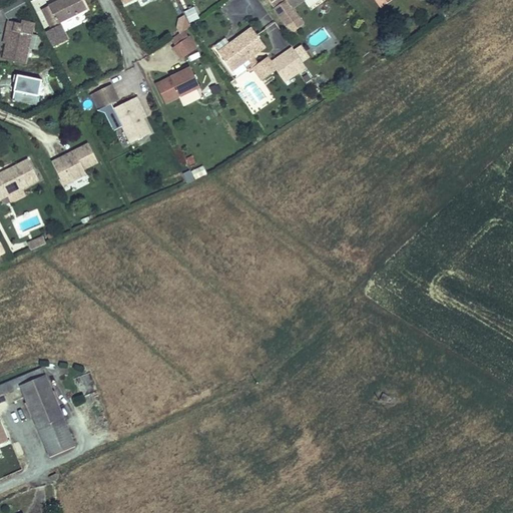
[(25,0),(15,0),(14,1),(21,13),(29,8),(25,0)]
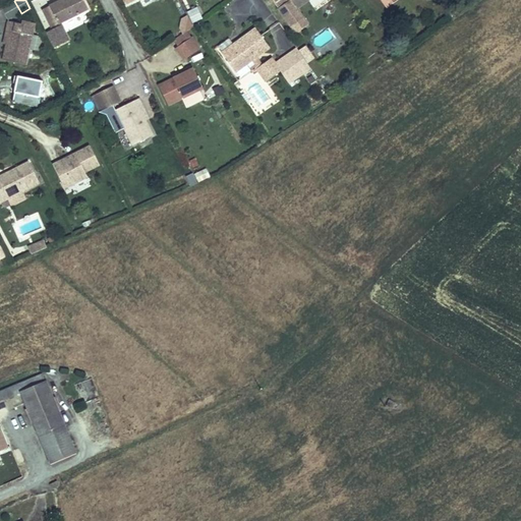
[(89,9),(83,0),(61,0),(43,9),(52,27),(89,9)]
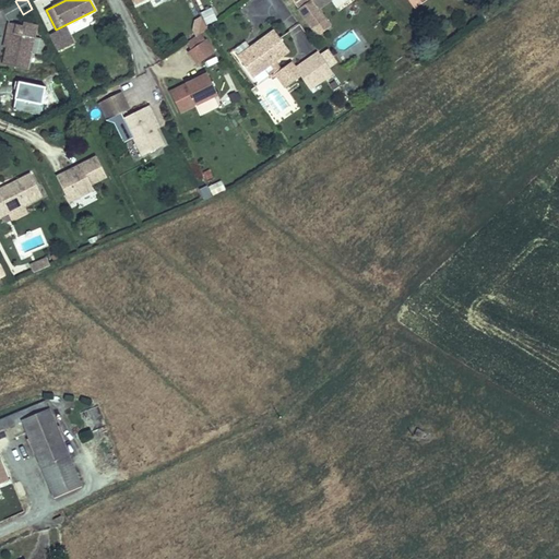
[(331,0),(292,0),(318,36),(331,27),(319,9),(331,0)]
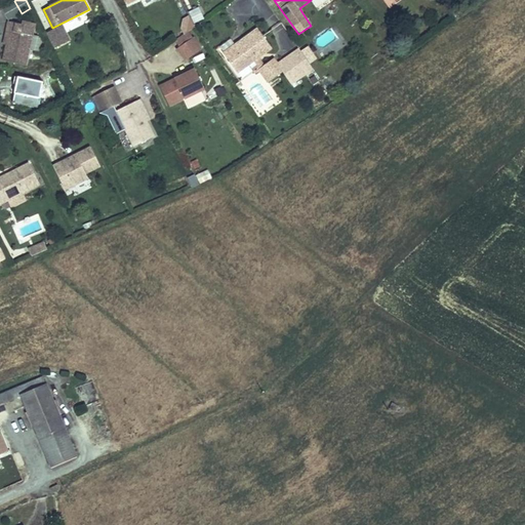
[(8,21),(22,13),(14,1),(2,8),(8,21)]
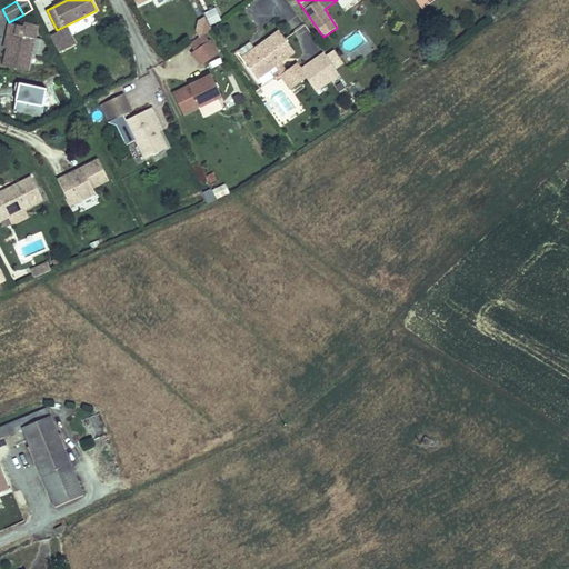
[(221,20),(215,8),(205,12),(210,26),(221,20)]
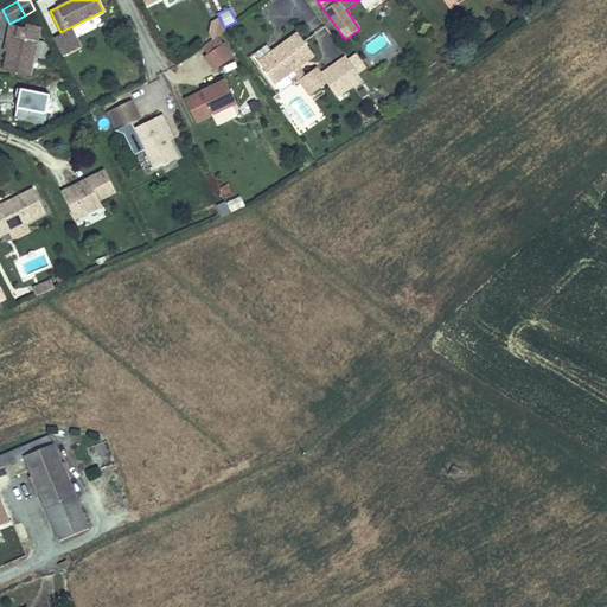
[(210,32),(213,39),(218,36),(225,31),(219,19),(212,23),(210,32)]
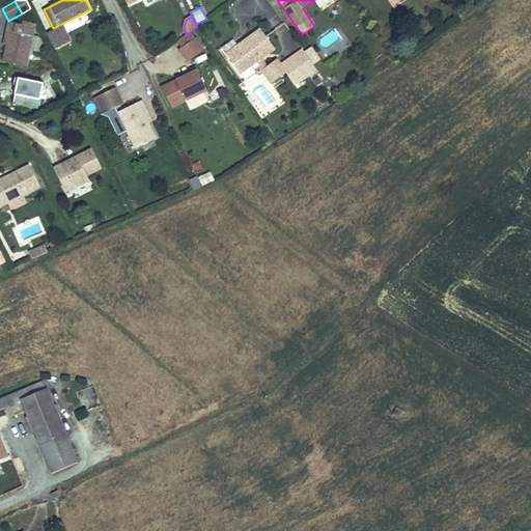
[(26,65),(29,50),(34,27),(32,23),(24,21),(23,24),(8,21),(7,30),(9,31),(3,61),(26,65)]
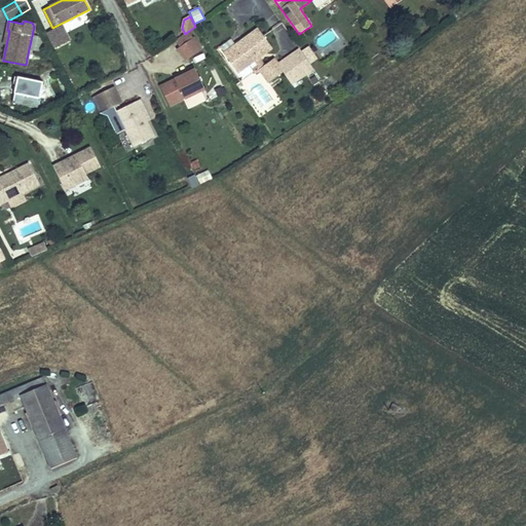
[(62,26),(46,33),(53,48),(69,40),(62,26)]
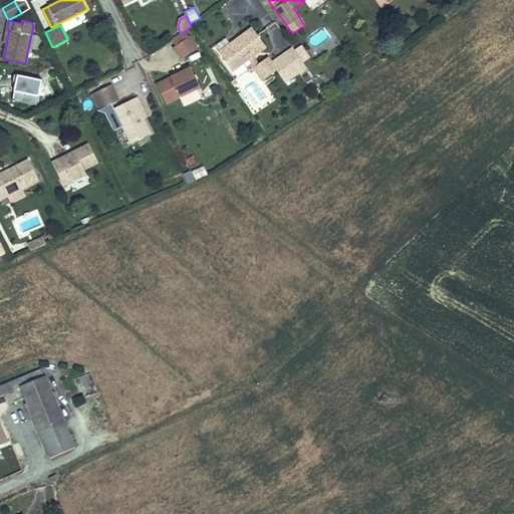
[(232,71),(249,59),(253,56),(266,47),(252,28),(219,52),(232,71)]
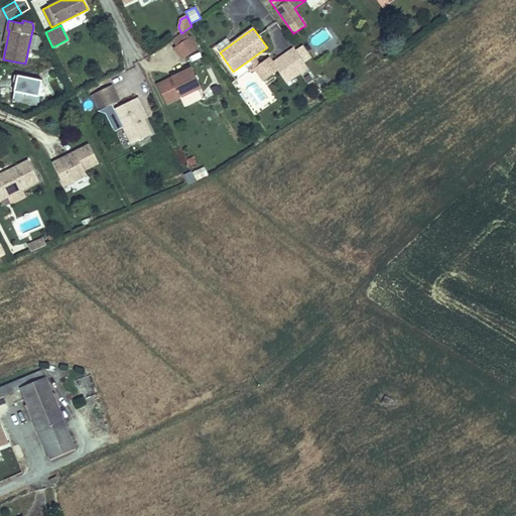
[(198,48),(185,30),(181,33),(172,40),(176,46),(174,47),(182,58),(198,48)]
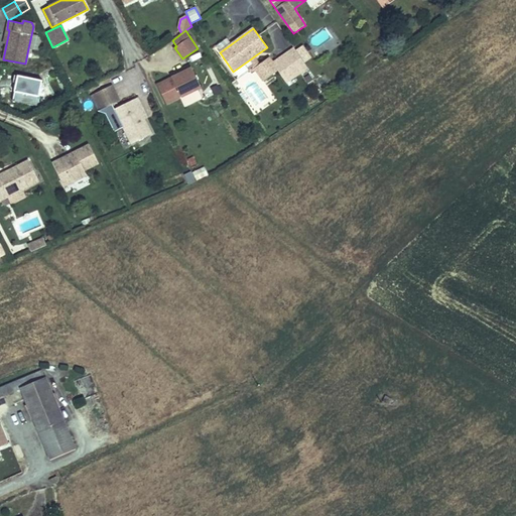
[(31,34),(28,48),(37,50),(40,35),(31,34)]
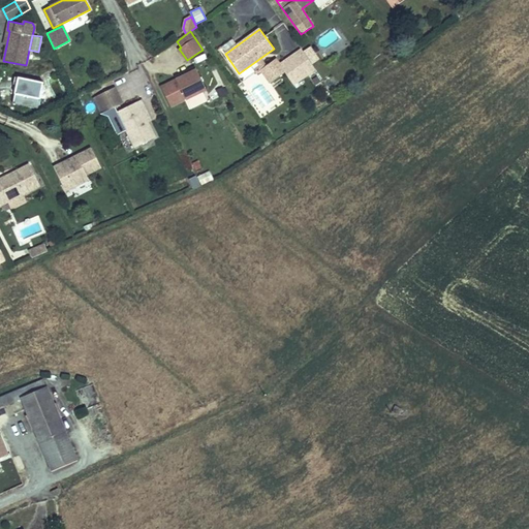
[(303,52),(312,64),(319,60),(310,47),(303,52)]
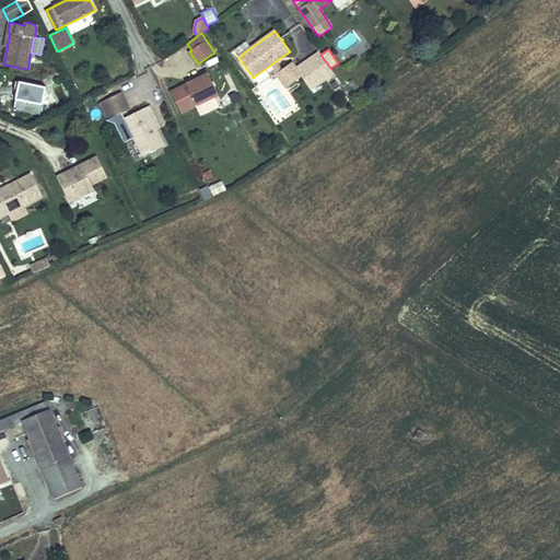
[(310,89),(334,72),(330,68),(321,55),(319,53),(296,69),(292,62),(281,70),(276,73),(277,74),(286,88),(301,77),(310,89)]
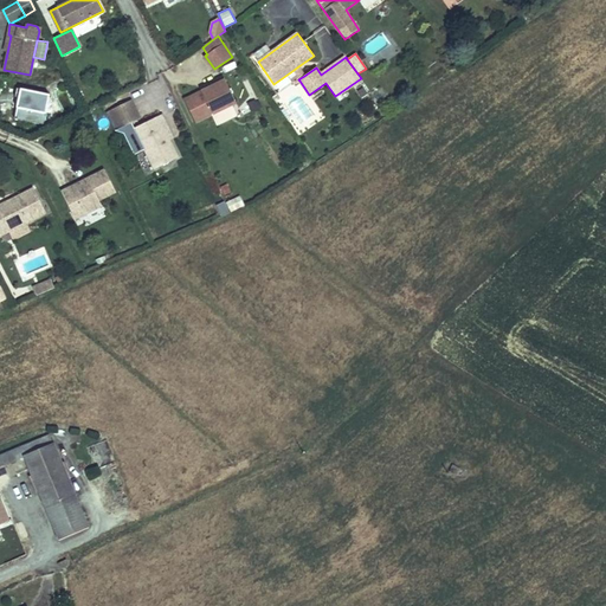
[(298,66),(294,70),(297,75),(290,79),(294,84),(300,81),(298,79),(304,76),(298,66)]
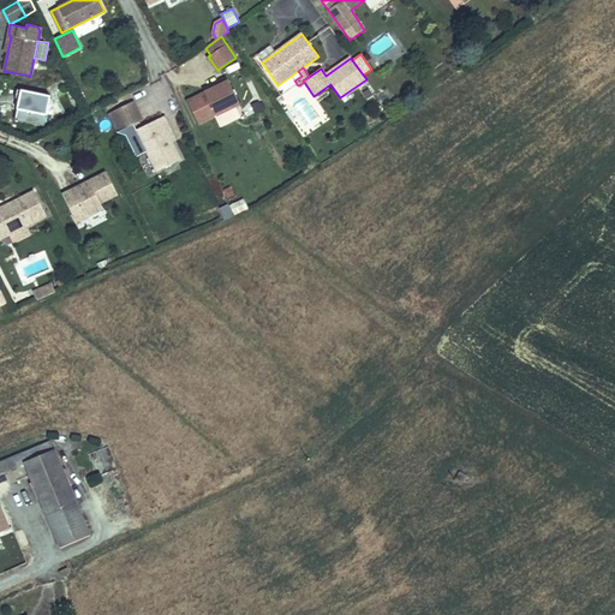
[(227,78),(218,82),(219,85),(187,101),(198,124),(215,117),(220,127),(240,117),(236,106),(240,105),(227,78)]
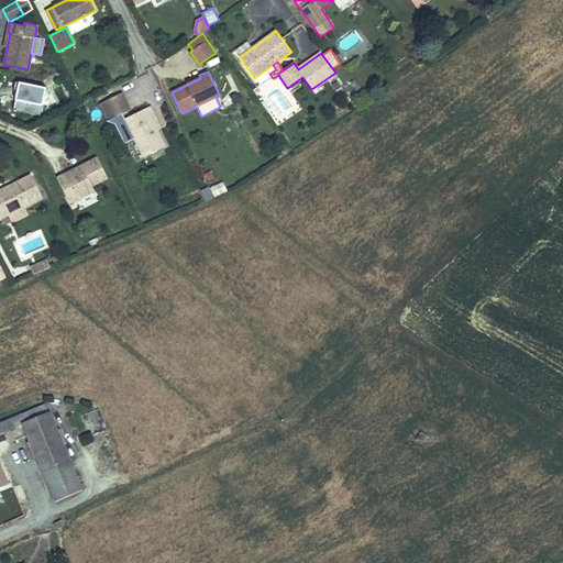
[(257,84),(269,77),(267,73),(254,79),(257,84)]
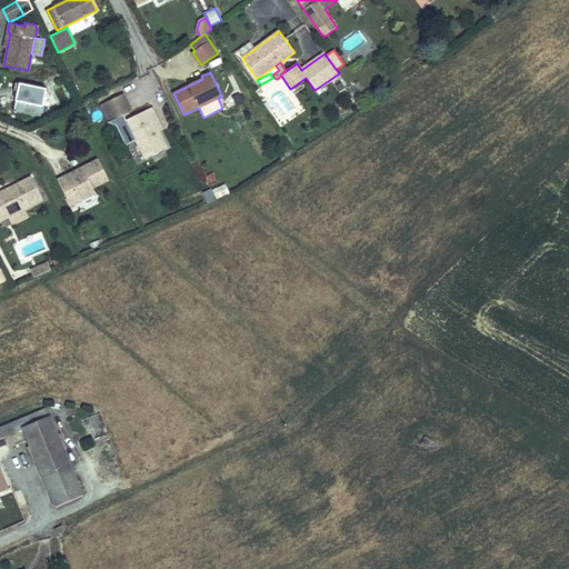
[(202,79),(201,76),(188,82),(189,86),(202,79)]
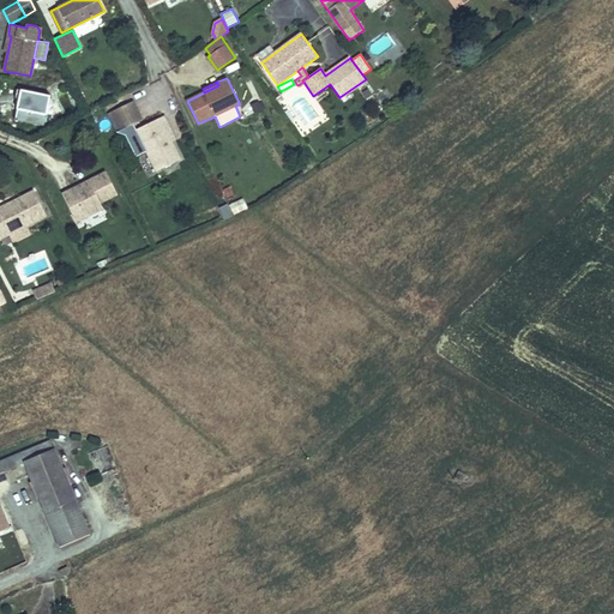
[(35,103),(38,110),(47,107),(43,100),(35,103)]
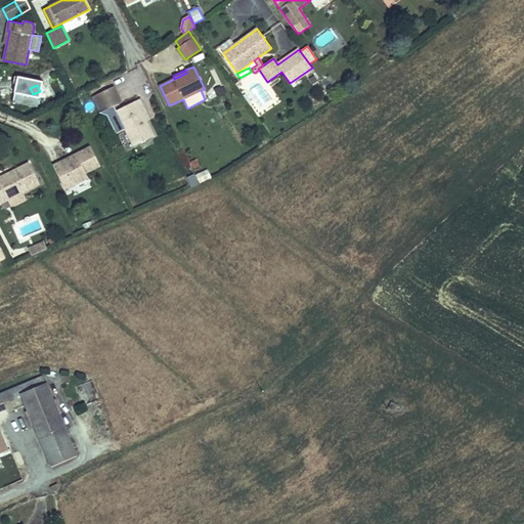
[(114,86),(97,94),(105,111),(114,106),(121,102),(114,86)]
